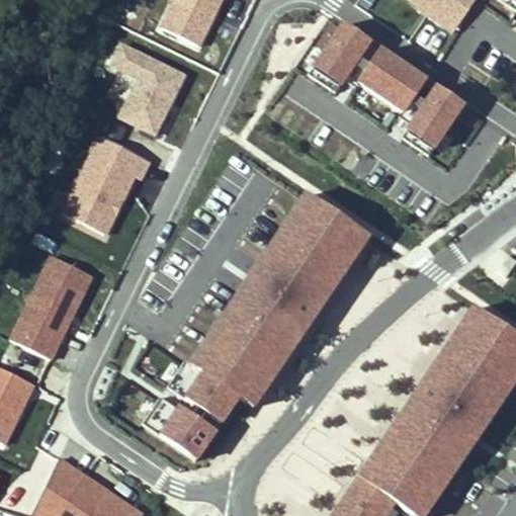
[(175,0),(161,28),(199,47),(222,0),(175,0)]
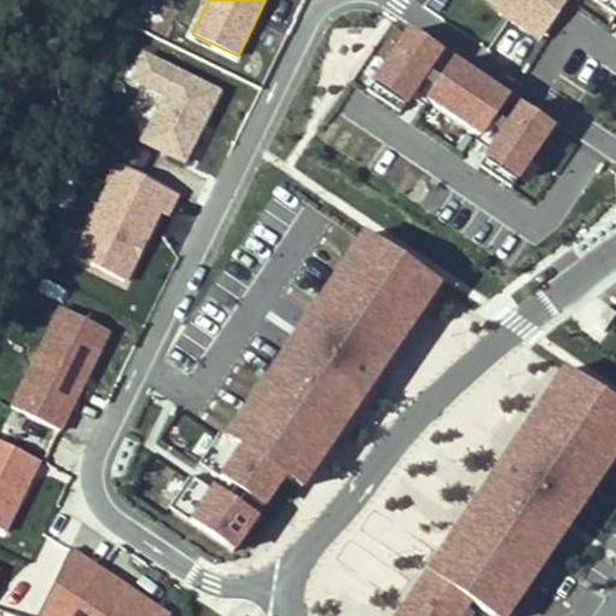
[(542,39),(569,0),(492,0),(532,27),(528,30),(542,39)]
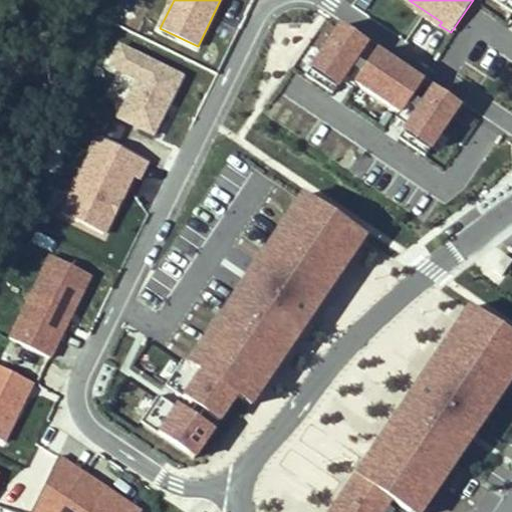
[(495,0),(511,11),(511,0),(495,0)]
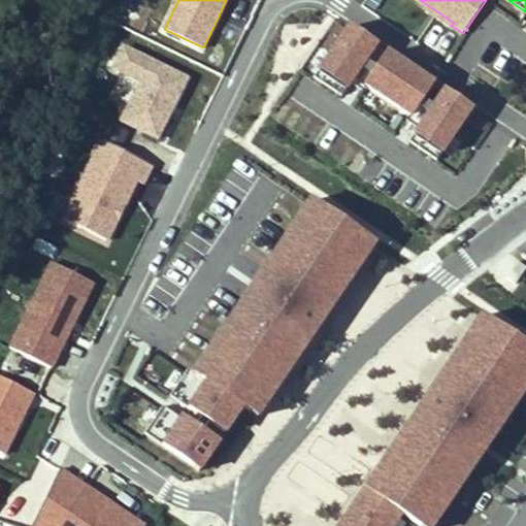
[(374,45),(375,44),(348,26),(313,76),(341,96),(366,59),(374,45)]
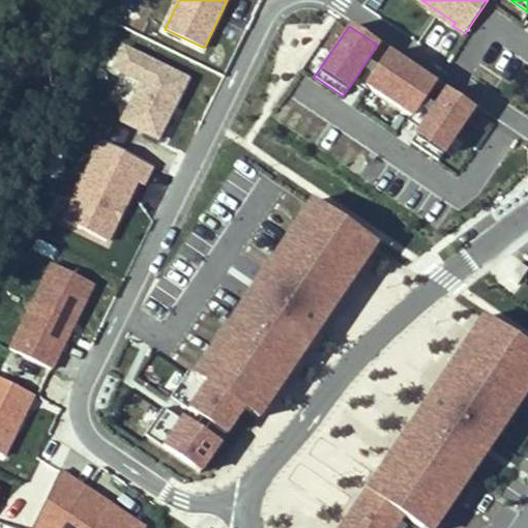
[(112,97),(123,103),(116,117),(159,138),(191,72),(122,39),(108,67),(123,75),(112,97)]
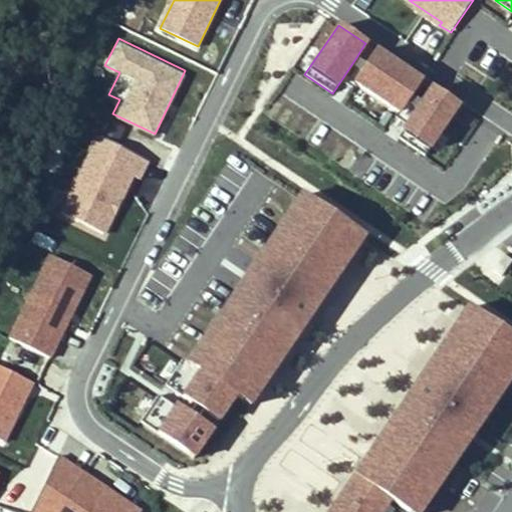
[(366,64),(375,51),(364,44),(356,57),(366,64)]
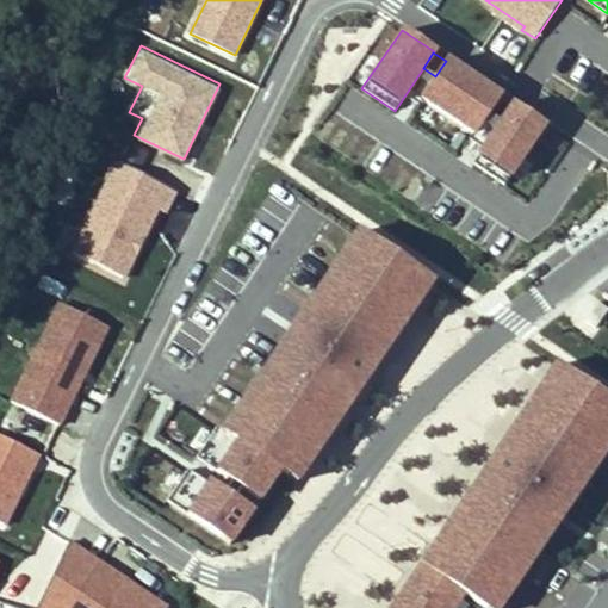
[(500,98),(501,97),(447,60),(446,61),(435,76),(421,99),(475,135),(482,124),(500,98)]
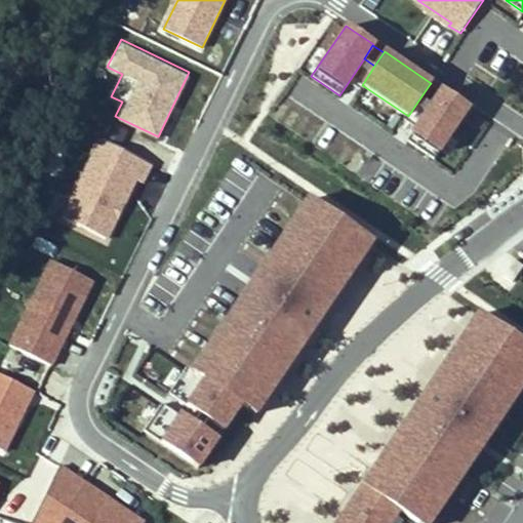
[(414,107),(426,114),(441,91),(430,84),(414,107)]
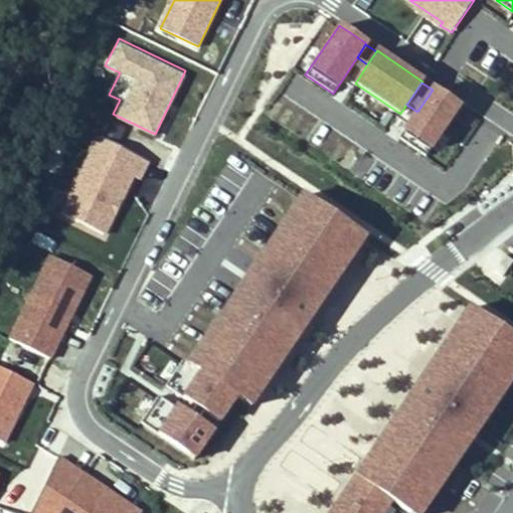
[(399,139),(428,157),(461,108),(434,89),(433,90),(417,112),(399,139)]
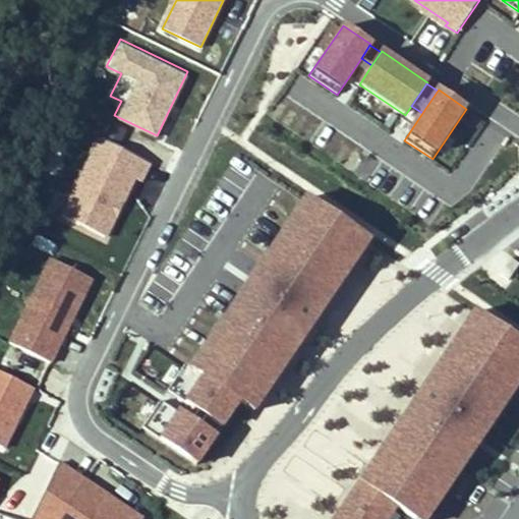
[(108,140),(101,137),(94,154),(100,157),(108,140)]
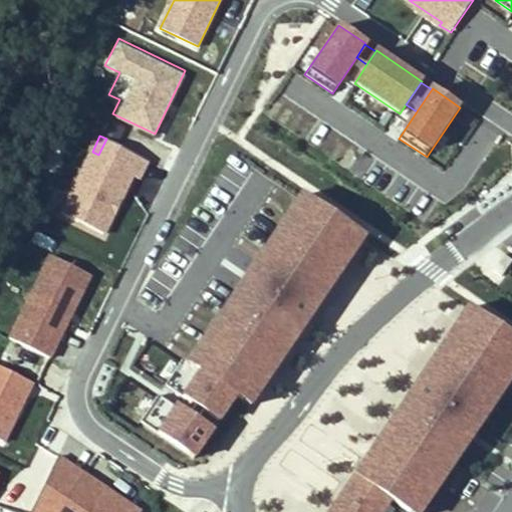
[(106,139),(98,155),(92,152),(61,214),(103,235),(114,213),(110,211),(113,205),(117,207),(133,176),(139,179),(149,160),(106,139)]
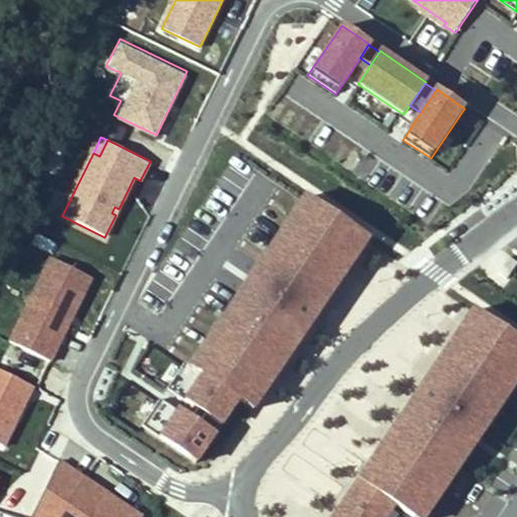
[(296,191),(285,207),(292,211),(303,195),(296,191)]
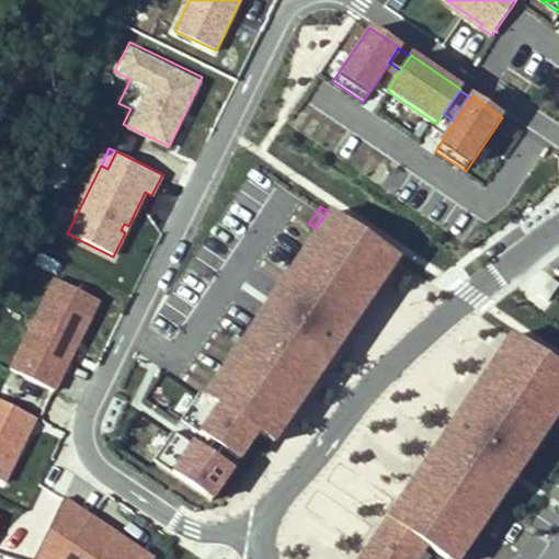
[(389,252),(328,210),(316,228),(308,224),(287,253),(296,260),(283,278),(275,273),(242,321),(250,327),(237,348),(228,342),(208,372),(216,377),(204,395),(259,432),(266,436),(278,420),(286,425),(330,360),(352,327),(344,321),(357,301),(365,307),(386,276),(378,271),(389,252)]
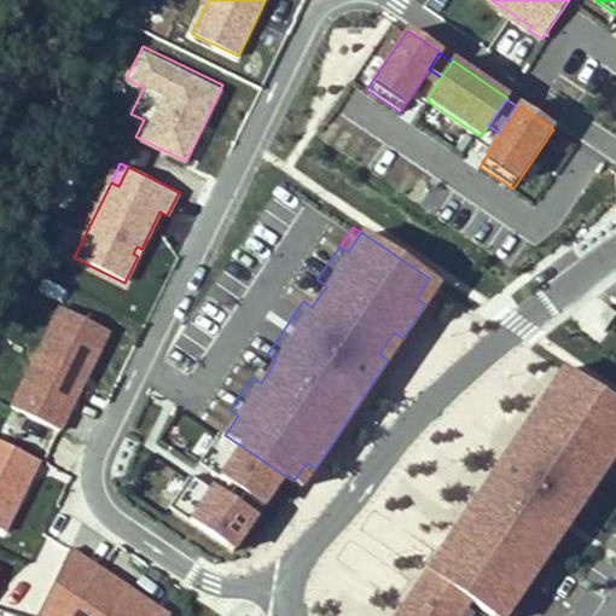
[(417,298),(425,304),(439,285),(429,278),(417,298)]
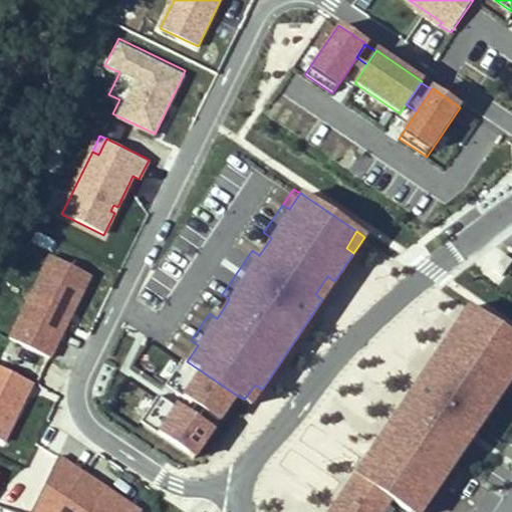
[(271,238),(263,232),(252,250),(259,255),(271,238)]
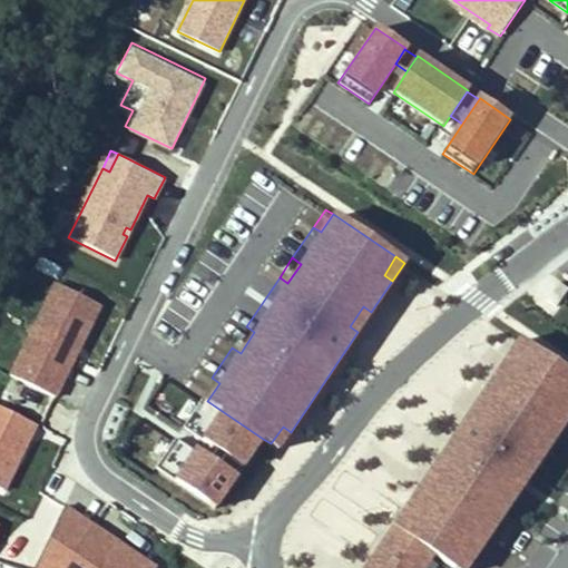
[(11,374),(57,397),(78,352),(75,350),(78,342),(82,344),(103,303),(57,281),(11,374)]
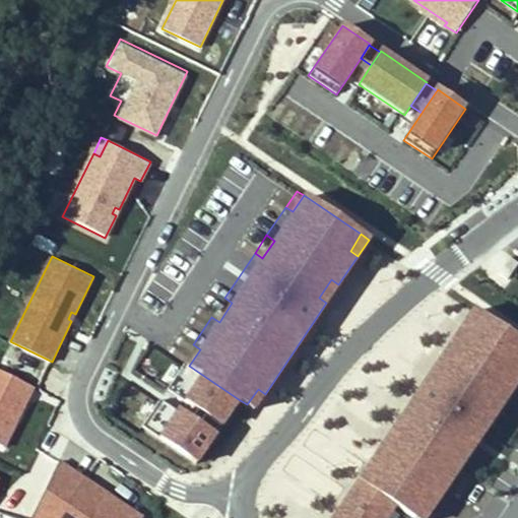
[(510,257),(500,273),(509,279),(517,266),(517,262),(510,257)]
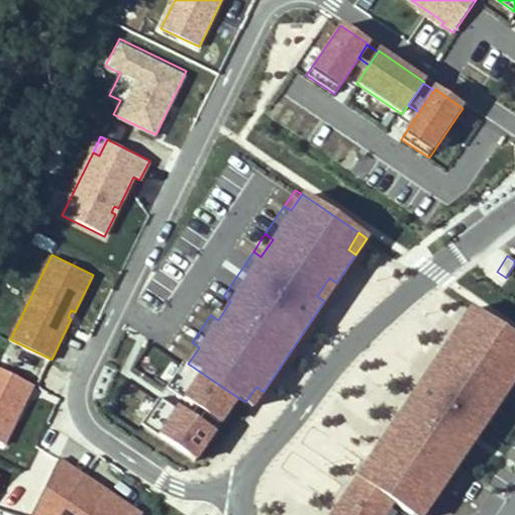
[(317,296),(324,301),(336,283),(329,278),(317,296)]
